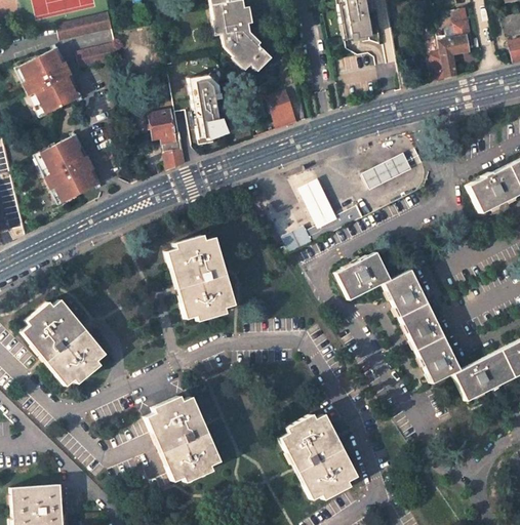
[(211,0),(215,19),(218,18),(221,33),(223,33),(226,47),(236,56),(237,55),(249,67),(251,65),(258,72),(272,58),(260,46),(262,43),(252,33),(249,17),(248,17),(245,0),(211,0)]
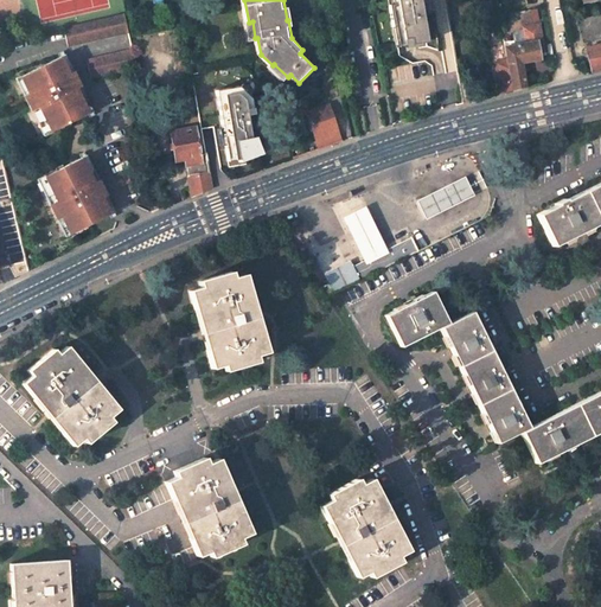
[(391,0),(396,27),(404,26),(407,39),(414,38),(415,45),(430,43),(426,16),(434,14),(432,0),(391,0)]
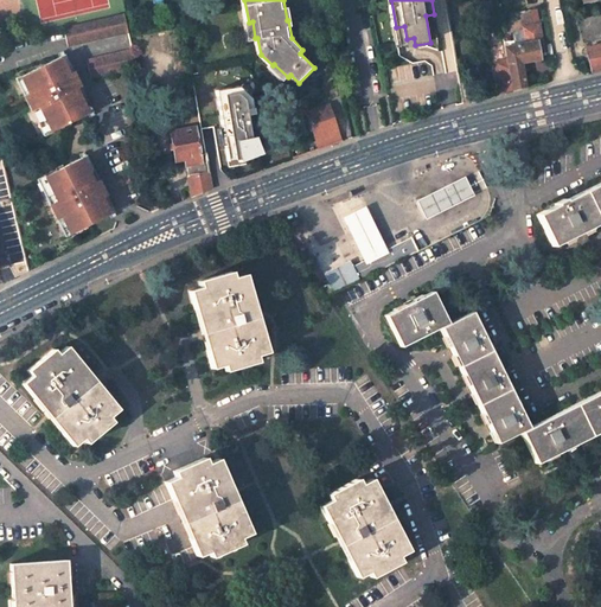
[(545,7),(525,10),(531,40),(544,38),(547,51),(552,50),(545,7)]
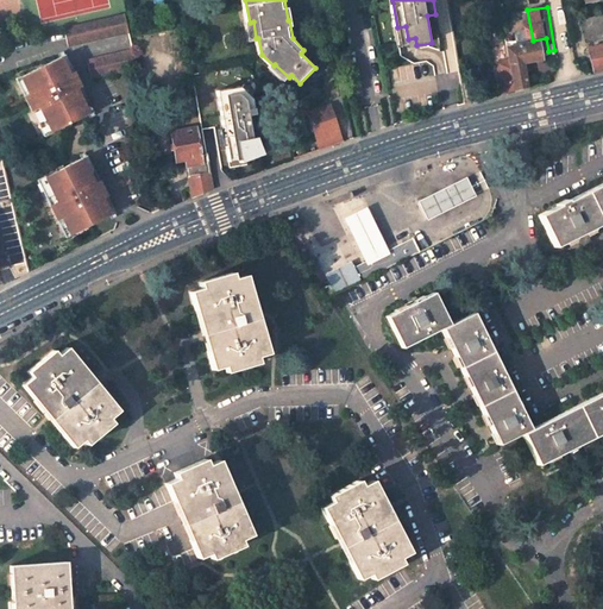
[(74,46),(136,33),(132,12),(69,25),(74,46)]
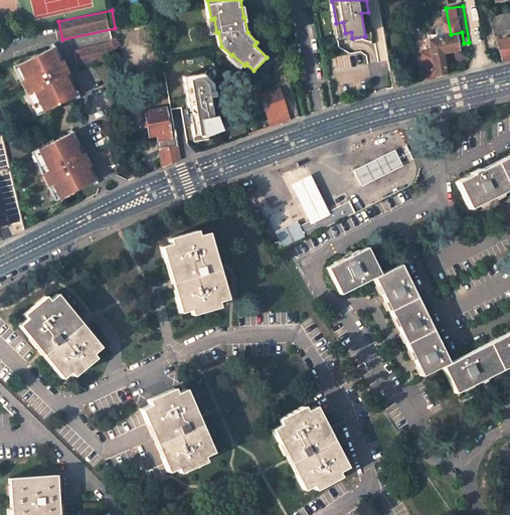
[(352,38),(351,32),(345,33),(343,22),(336,23),(339,41),(352,38)]
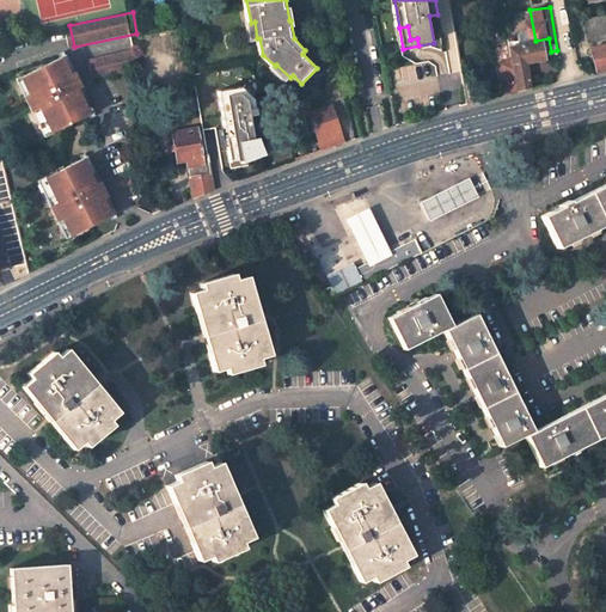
[(515,61),(521,92),(536,89),(539,89),(534,63),(552,60),(551,51),(549,38),(536,41),(513,46),(515,61)]
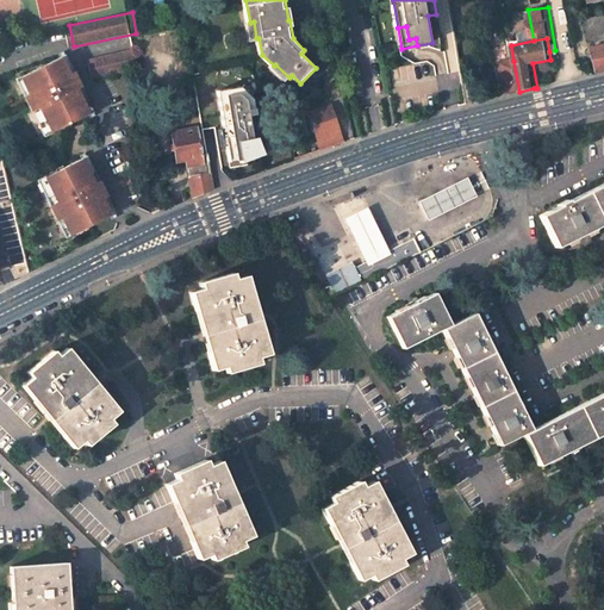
[(139,47),(95,57),(97,64),(99,75),(112,73),(143,64),(139,47)]
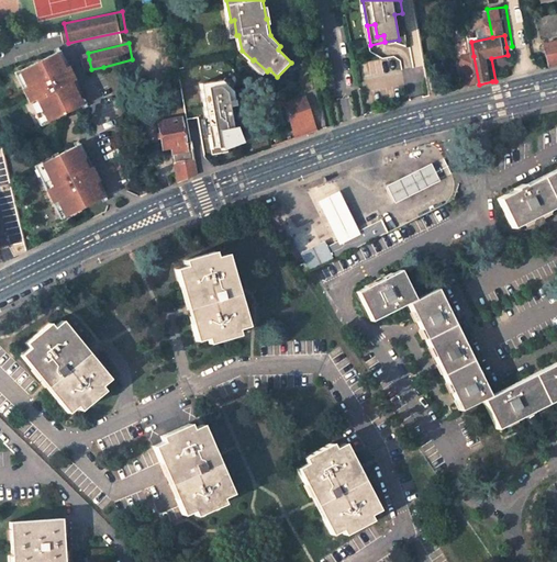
[(556,43),(547,45),(552,67),(556,66),(556,43)]
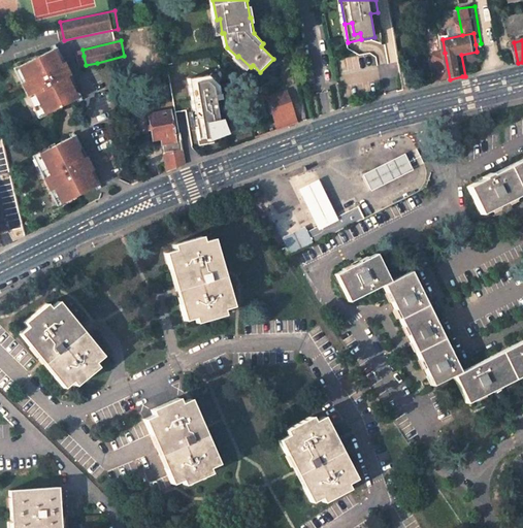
[(450,79),(445,53),(433,55),(438,81),(450,79)]
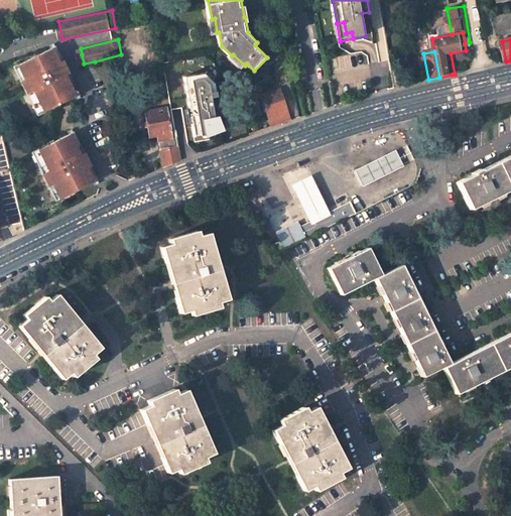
[(28,96),(31,102),(37,99),(48,120),(56,116),(55,113),(65,109),(67,111),(70,110),(84,103),(67,69),(62,71),(55,57),(23,73),(29,87),(25,89),(28,96)]
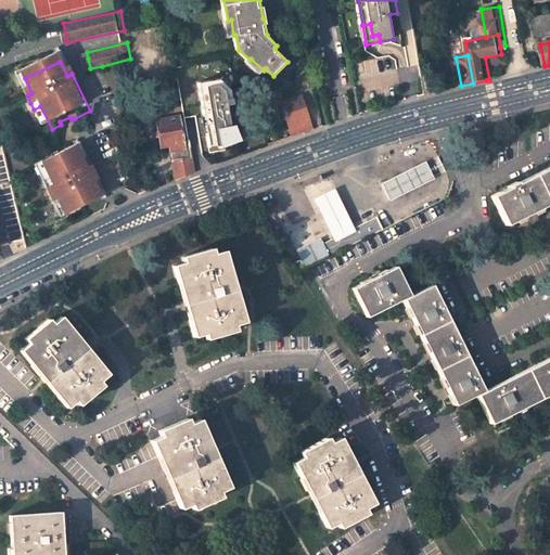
[(426,95),(437,92),(434,75),(423,77),(426,95)]
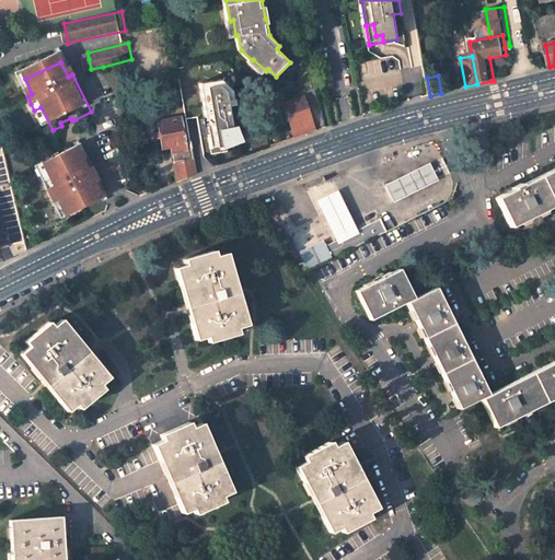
[(239,126),(235,127),(232,106),(238,105),(236,100),(240,100),(238,90),(235,90),(224,79),(204,83),(210,119),(212,133),(215,148),(224,147),(226,149),(241,143),(244,141),(239,126)]
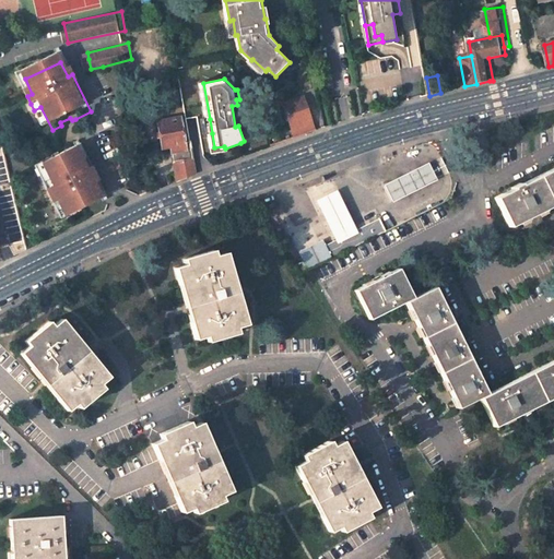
[(319,130),(308,96),(287,104),(299,138),(314,132),(319,130)]
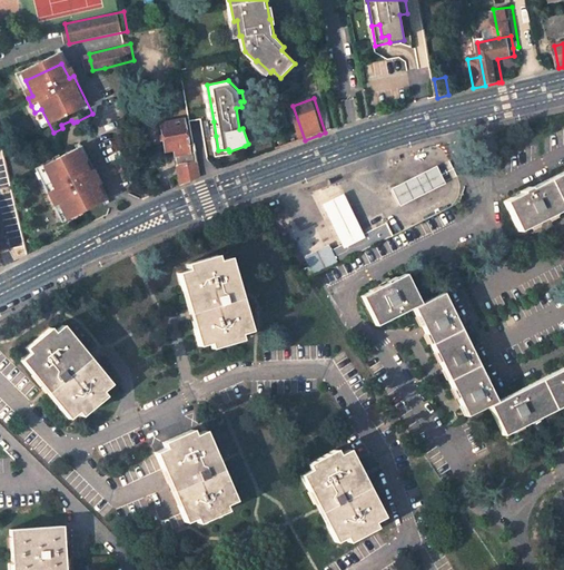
[(35,112),(47,136),(53,133),(41,109),(35,112)]
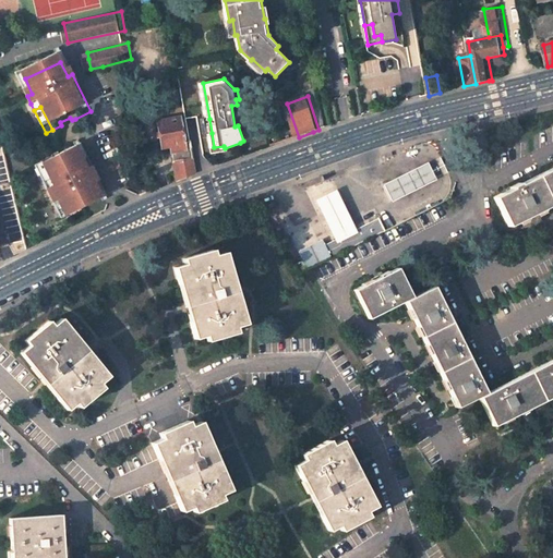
[(193,142),(189,142),(184,117),(163,122),(168,147),(176,146),(181,178),(184,176),(200,170),(197,158),(196,158),(193,142)]
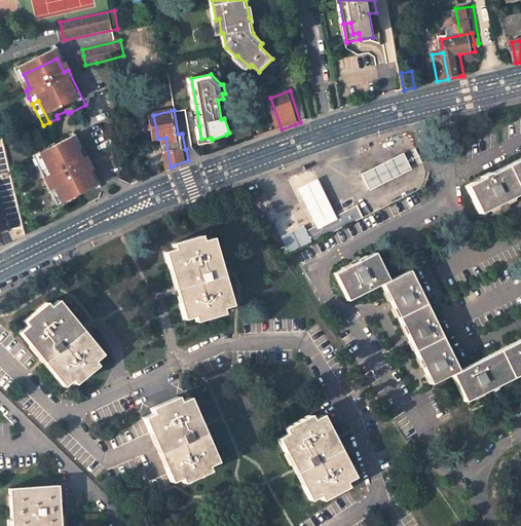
[(98,181),(77,139),(76,139),(76,137),(62,144),(63,146),(52,151),(51,149),(43,153),(53,174),(47,177),(53,190),(59,188),(65,202),(100,186),(98,181)]
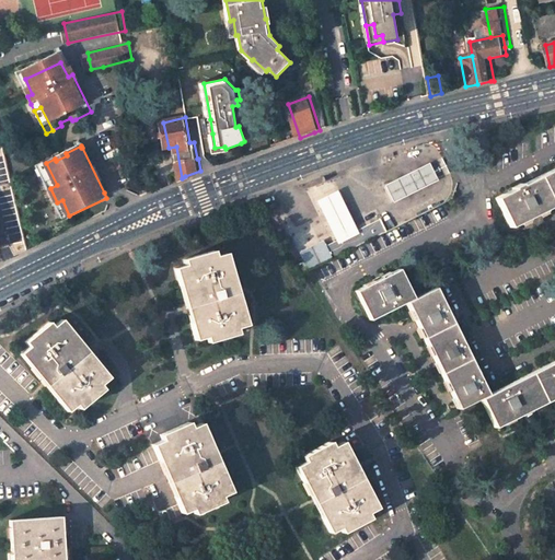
[(390,183),(399,200),(442,179),(434,162),(390,183)]
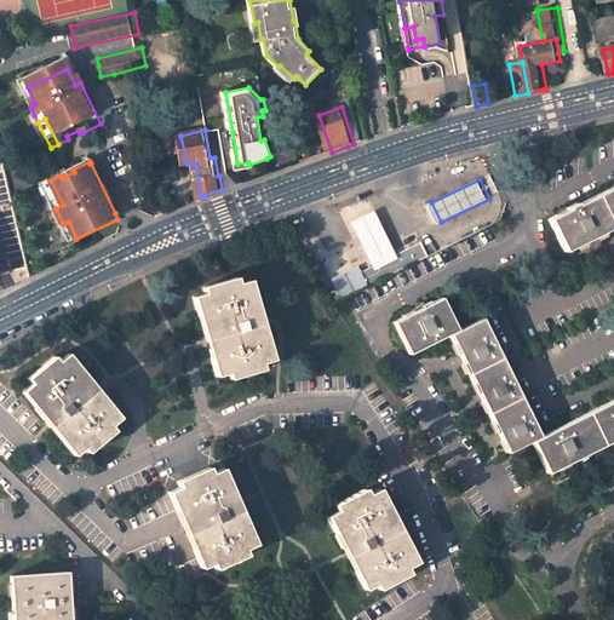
[(44,183),(56,208),(63,205),(51,181),(44,183)]
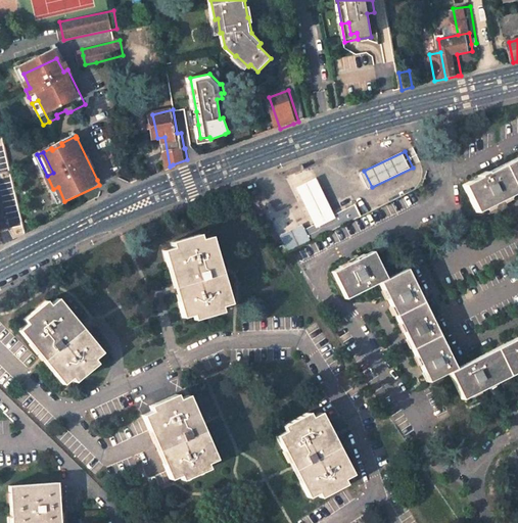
[(517,161),(508,167),(517,185),(517,161)]
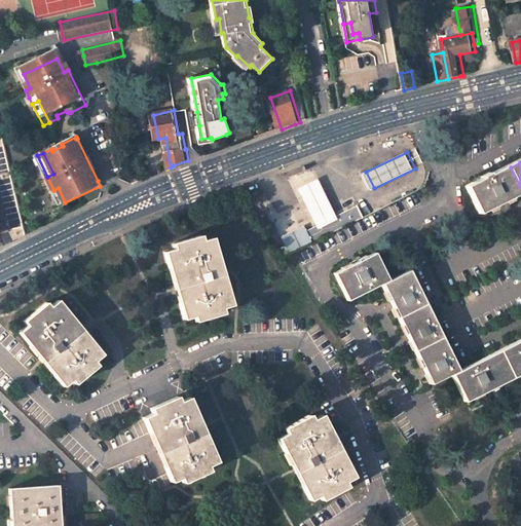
[(483,216),(520,196),(520,186),(511,167),(492,177),(470,188),(483,216)]
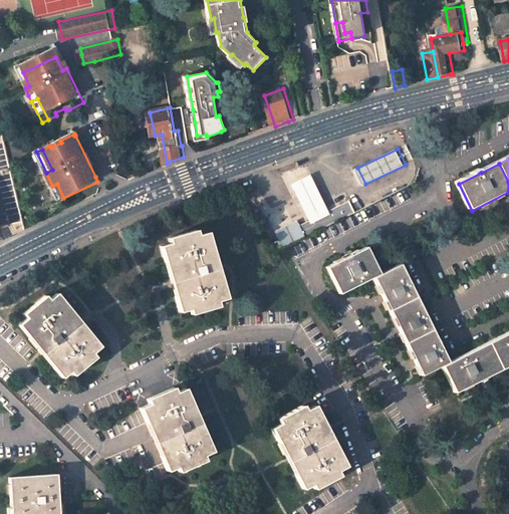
[(295,183),(315,221),(333,212),(313,174),(295,183)]
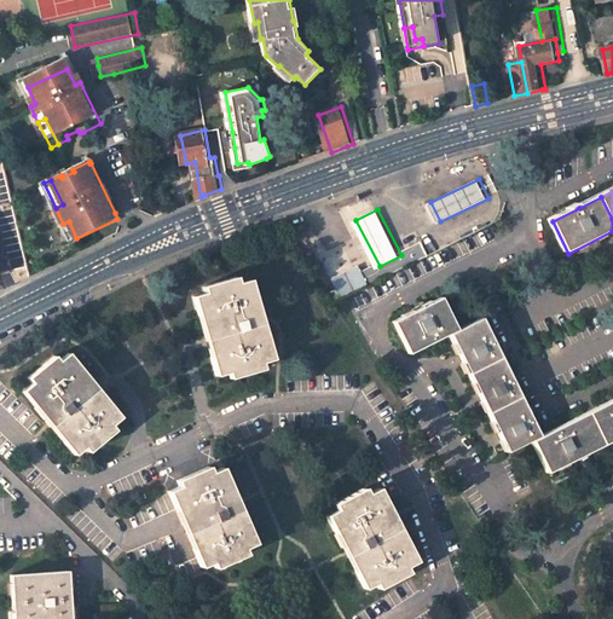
[(363,266),(336,279),(346,299),(432,256),(424,244),(402,255),(380,266),(366,273),(363,266)]
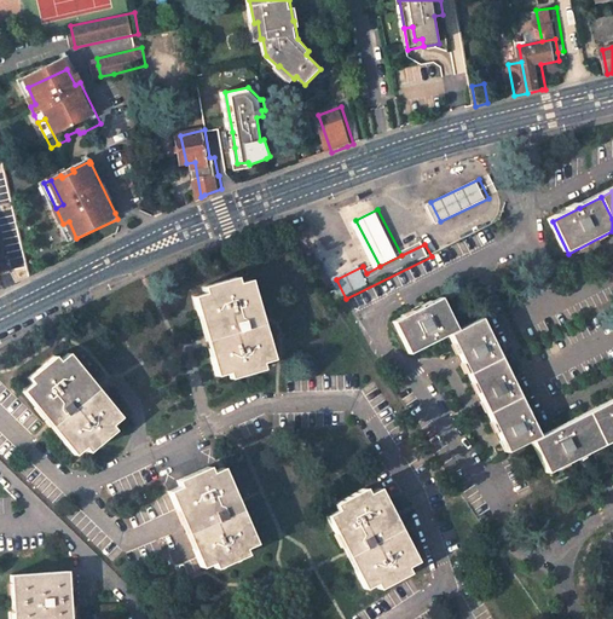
[(224,282),(208,287),(210,293),(198,296),(221,376),(233,372),(236,379),(269,369),(267,363),(278,359),(255,279),(243,283),(242,277),(224,282)]
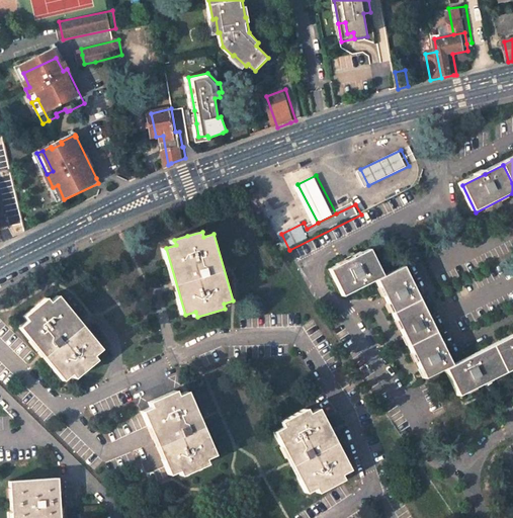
[(353,259),(333,269),(346,296),(379,279),(389,297),(403,328),(421,362),(429,378),(448,368),(462,396),(512,370),(512,337),(473,356),(455,364),(407,266),(387,276),(373,249),(353,259)]
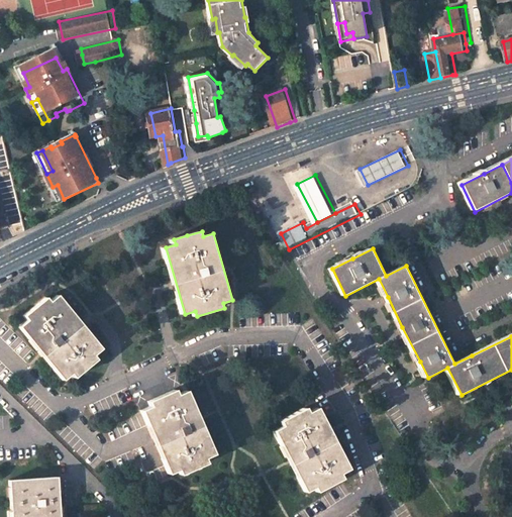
[(37,308),(27,316),(31,320),(23,326),(67,380),(75,374),(79,378),(100,359),(97,355),(105,348),(62,295),(54,302),(49,297),(37,308)]
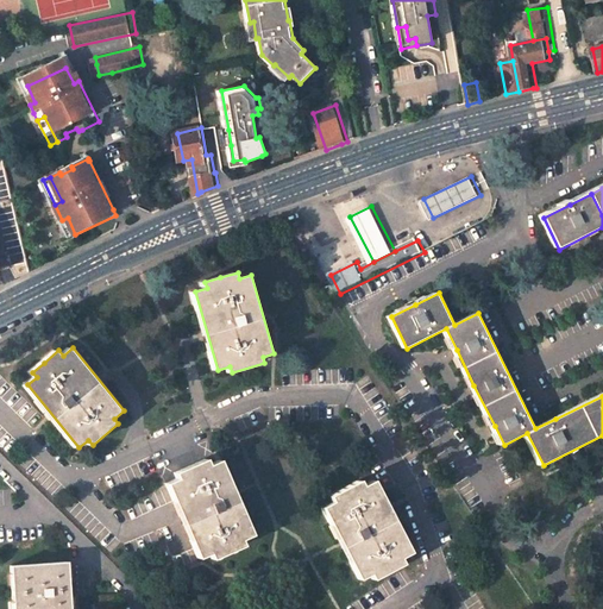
[(194,466),(180,472),(182,478),(170,483),(203,558),(214,553),(217,559),(247,545),(245,539),(256,534),(224,460),(213,465),(211,459),(194,466)]
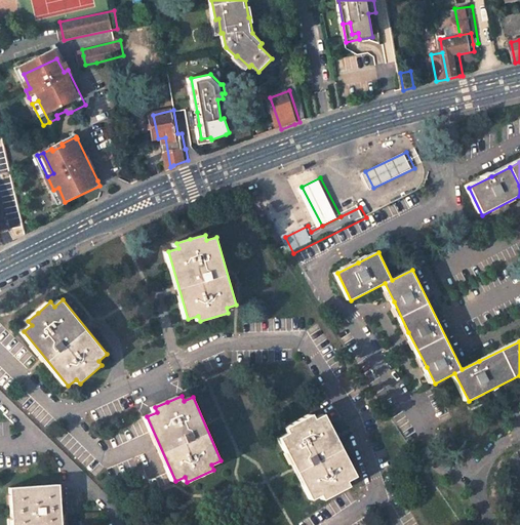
[(301,420),(288,428),(290,433),(281,437),(314,499),(323,494),(326,499),(352,486),(350,481),(358,476),(325,414),(316,418),(314,414),(301,420)]
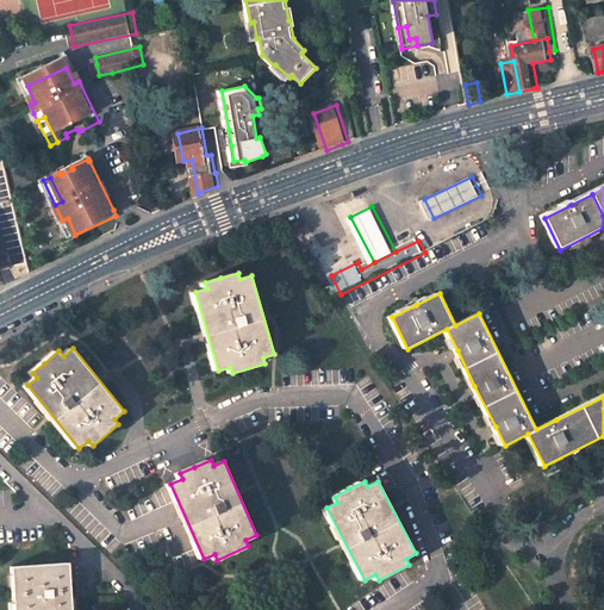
[(16,566),(18,609),(75,609),(72,562),(44,565),(16,566)]
